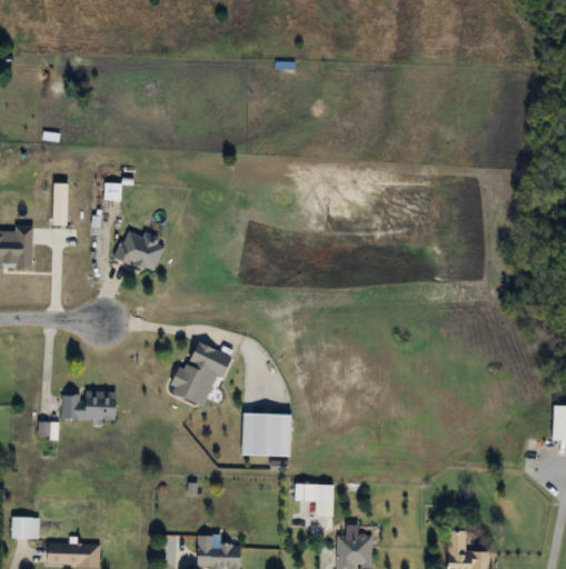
[(106,201),(121,201),(121,185),(106,185),(106,201)]
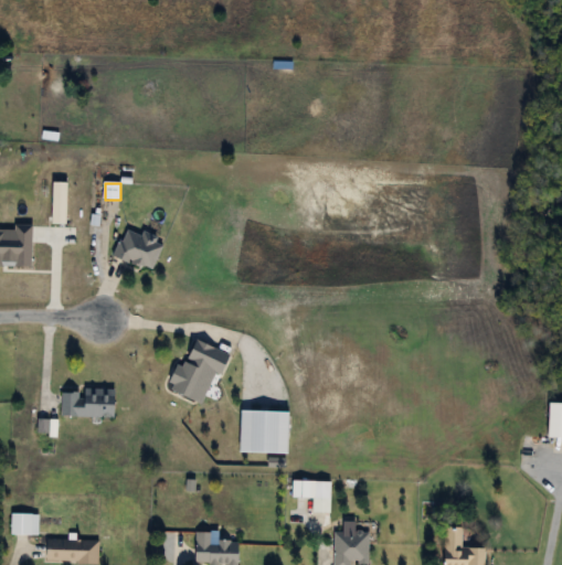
[(128,226),(115,255),(151,273),(166,244),(128,226)]
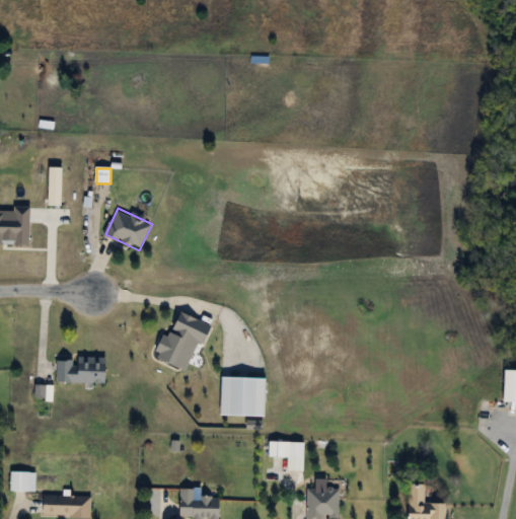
[(208,324),(178,312),(168,338),(163,335),(154,358),(189,372),(208,324)]
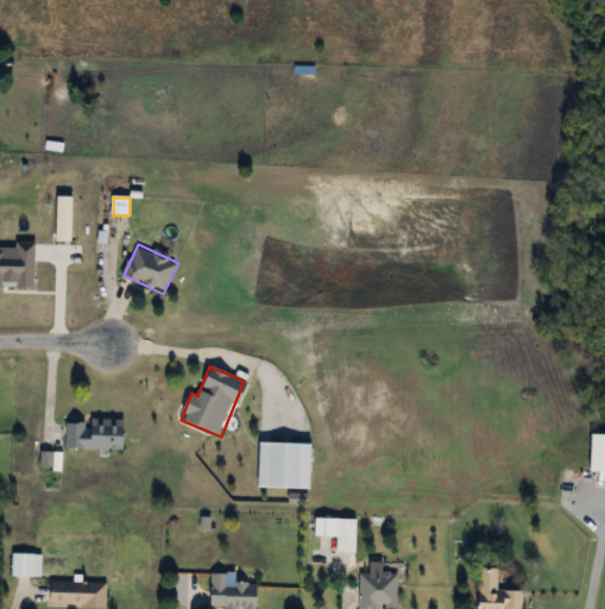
[(67,450),(123,450),(124,420),(90,419),(90,422),(67,422),(67,450)]
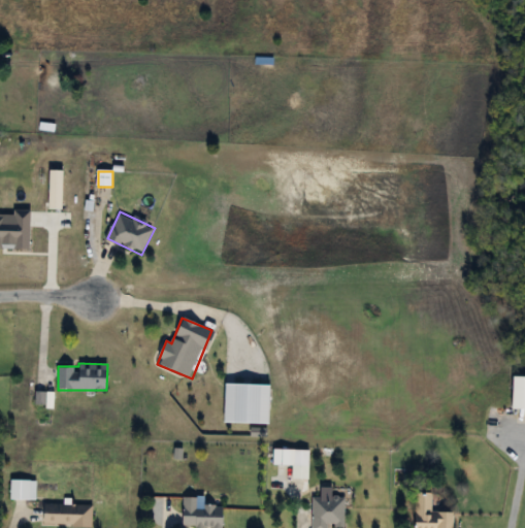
[(513,408),(524,407),(524,374),(513,375),(513,408)]
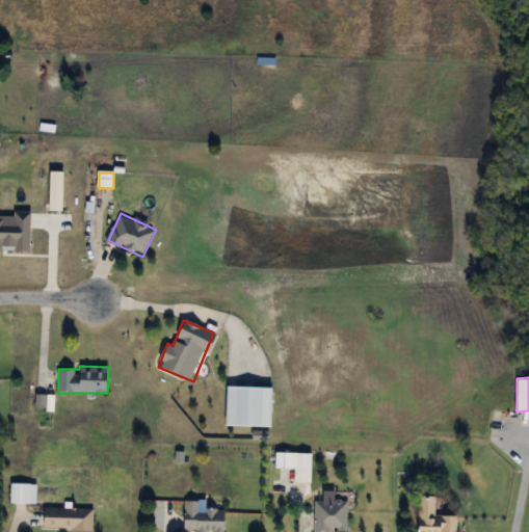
[(271,426),(272,387),(227,386),(226,425),(271,426)]
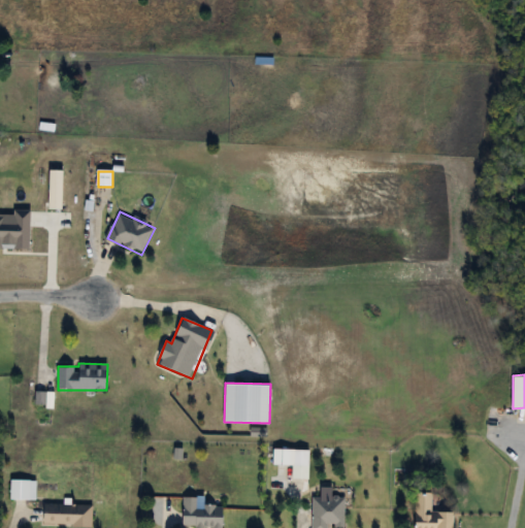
[(309,466),(309,450),(293,449),(293,465),(309,466)]
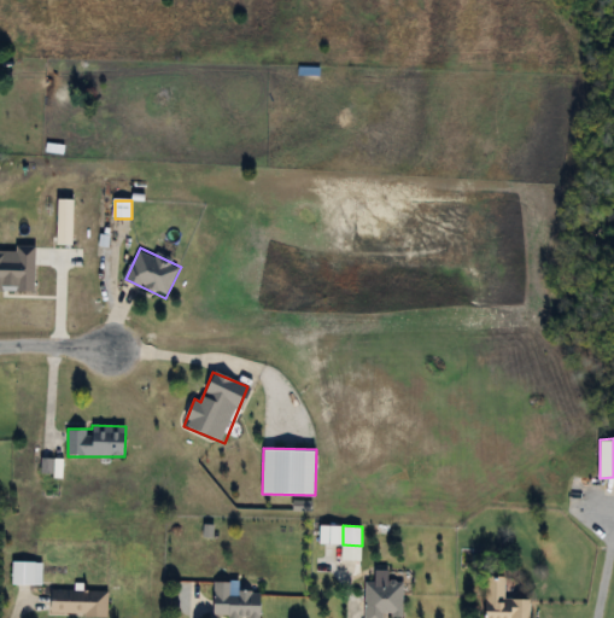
[(44,561),(12,561),(12,584),(44,584),(44,561)]
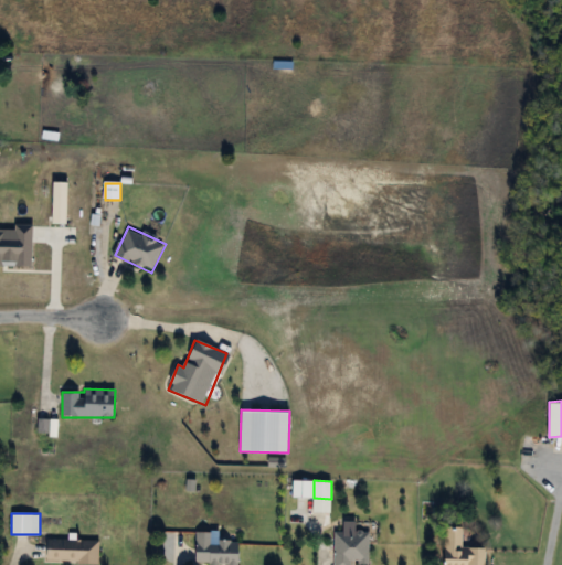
[(486,564),(487,547),(463,546),(464,526),(446,526),(444,564),(486,564)]
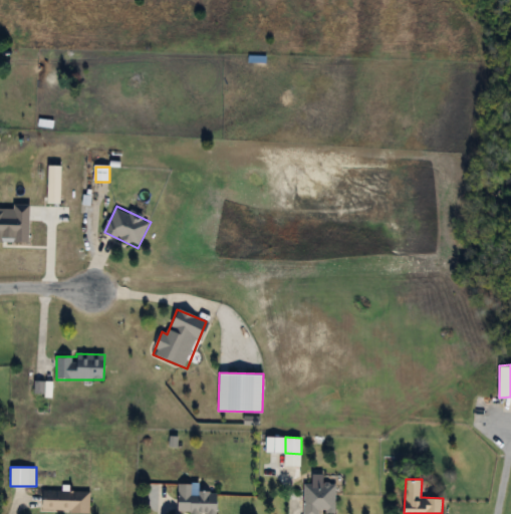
[(216,513),(216,492),(194,492),(194,484),(178,484),(178,513),(216,513)]
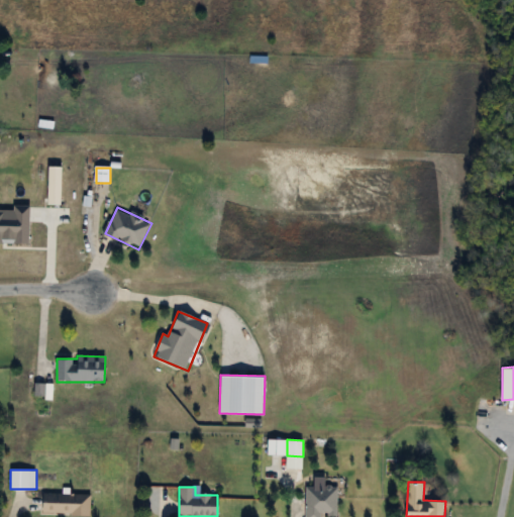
[(306,487),(306,516),(322,516),(322,515),(337,515),(337,487),(306,487)]
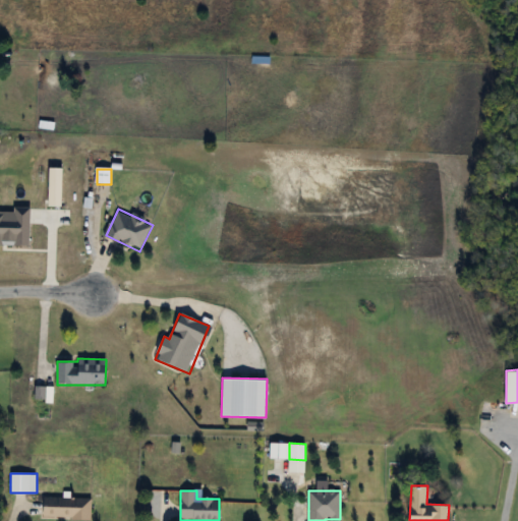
[(92,498),(43,498),(43,518),(92,518),(92,498)]
